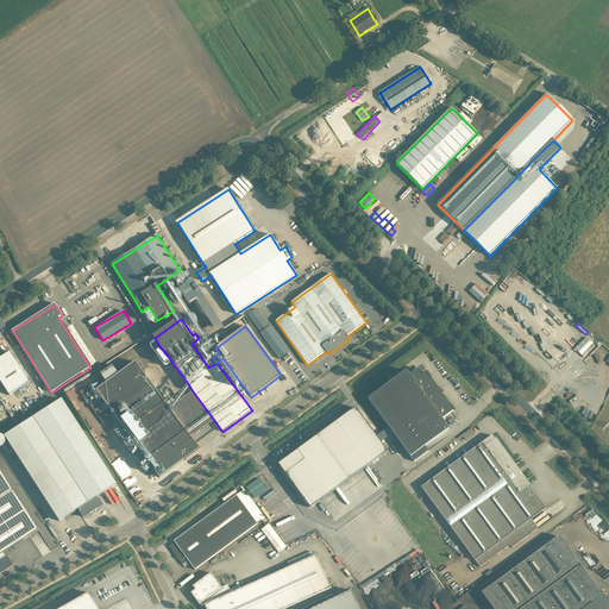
[(261,333),(280,359),(289,352),(270,326),(261,333)]
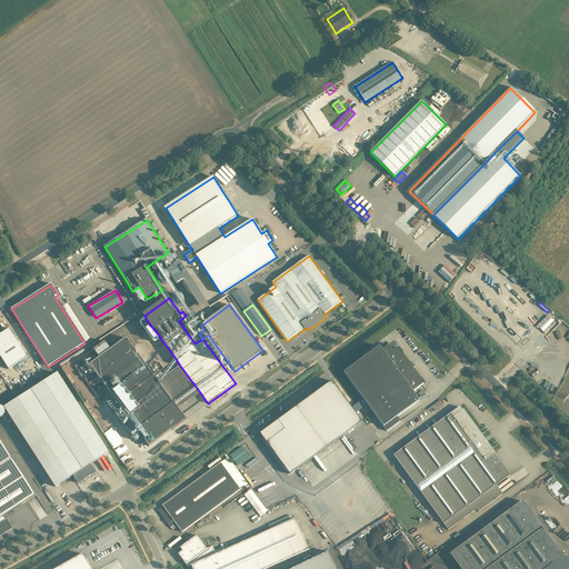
[(537,326),(546,335),(556,323),(548,316),(537,326)]
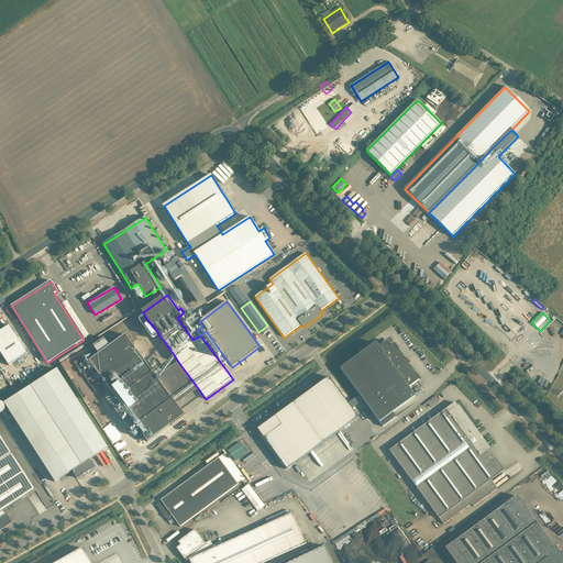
[(10,326),(0,331),(0,351),(9,365),(28,353),(10,326)]
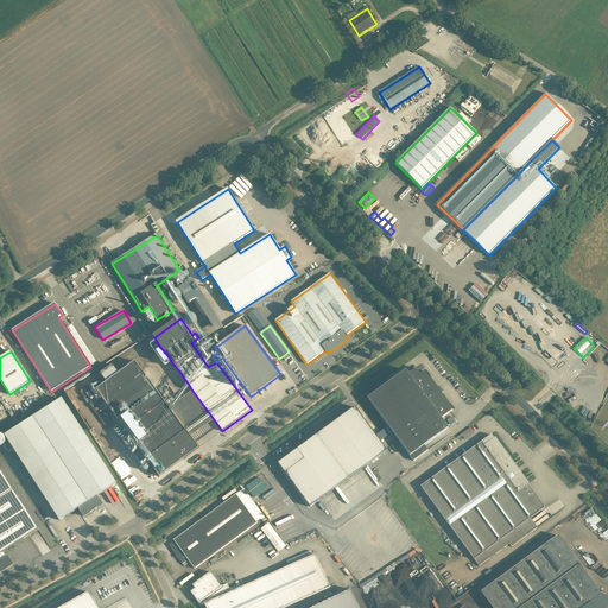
[(107,382),(96,391),(130,437),(122,442),(127,448),(134,443),(153,468),(147,473),(151,476),(156,473),(159,477),(200,448),(194,439),(192,439),(190,437),(169,409),(135,362),(119,374),(107,382)]
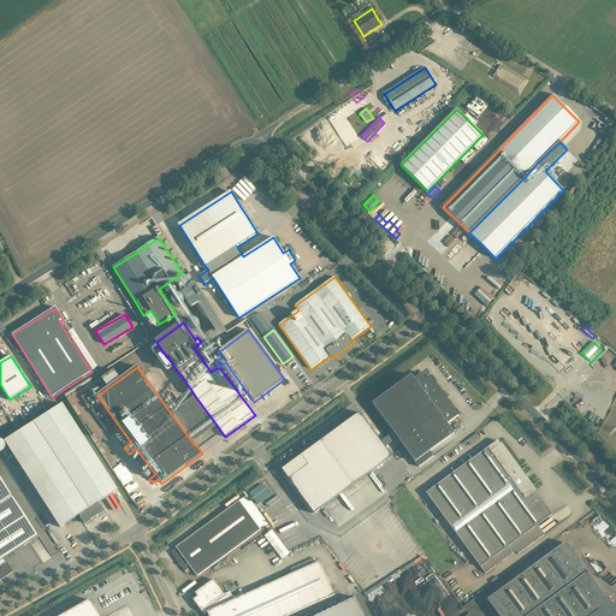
[(412,375),(373,403),(392,432),(381,442),(385,446),(397,438),(410,455),(419,467),(433,456),(431,451),(455,434),(452,432),(451,430),(449,427),(448,424),(456,418),(458,415),(446,400),(449,397),(445,391),(444,391),(442,392),(430,377),(426,379),(421,373),(414,379),(412,375)]
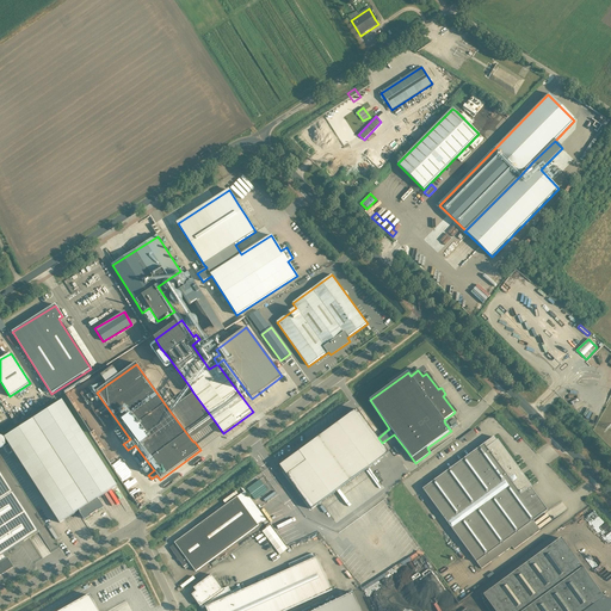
[(5,438),(10,445),(5,448),(8,455),(13,451),(60,523),(79,511),(85,519),(104,507),(98,499),(117,486),(62,401),(5,438)]
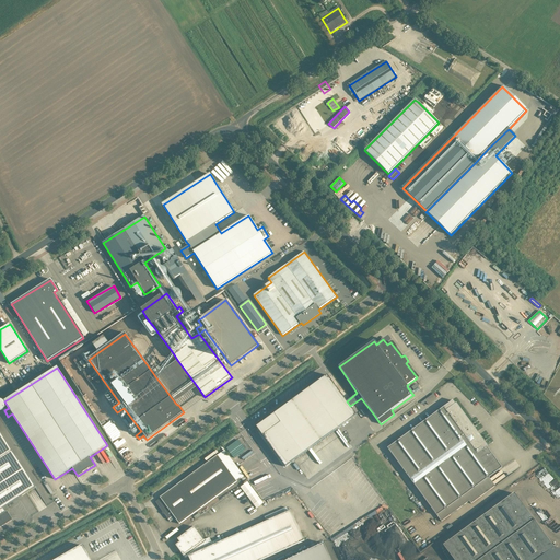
[(286,467),(357,416),(350,406),(347,401),(327,375),(256,427),(286,467)]
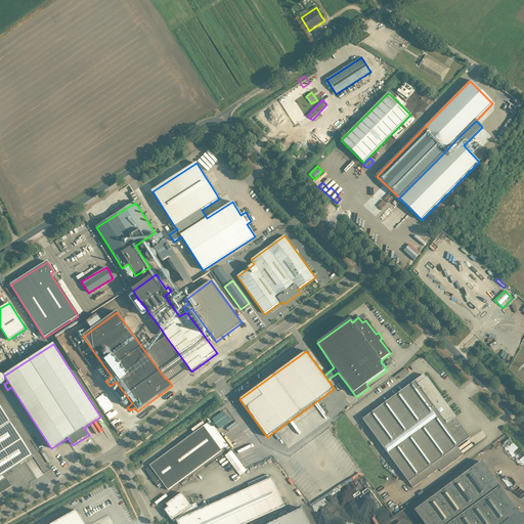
[(400,379),(408,373),(405,368),(397,375),(400,379)]
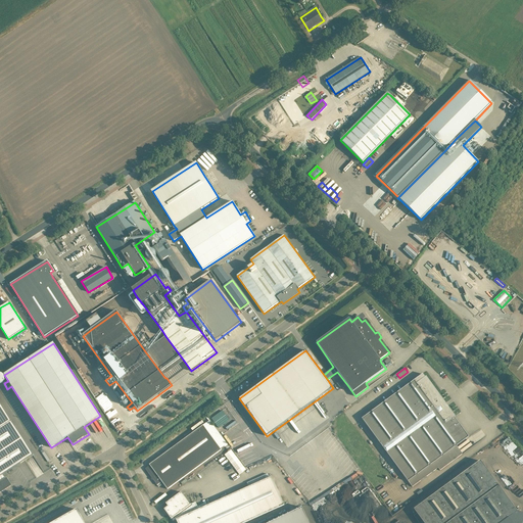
[(455,416),(454,416),(425,377),(423,374),(362,419),(408,481),(412,487),(438,468),(440,471),(462,455),(456,446),(469,437),(454,417),(456,416),(455,416)]
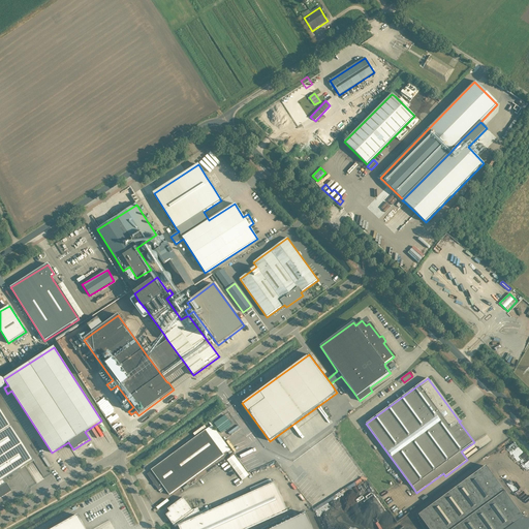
[(0,498),(1,497),(3,498),(4,496),(11,491),(6,485),(5,485),(3,480),(34,461),(0,408),(0,498)]
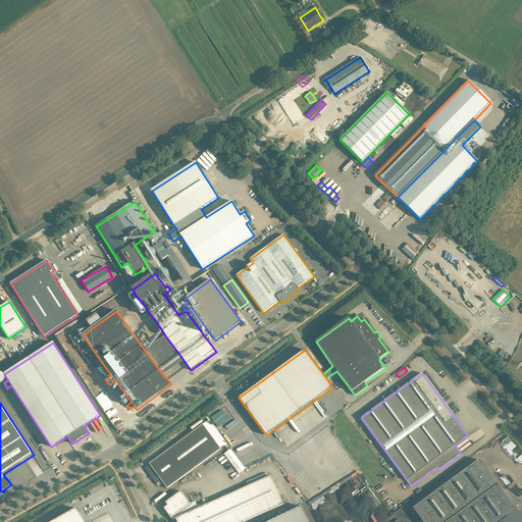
[(222,410),(211,418),(218,428),(229,420),(222,410)]
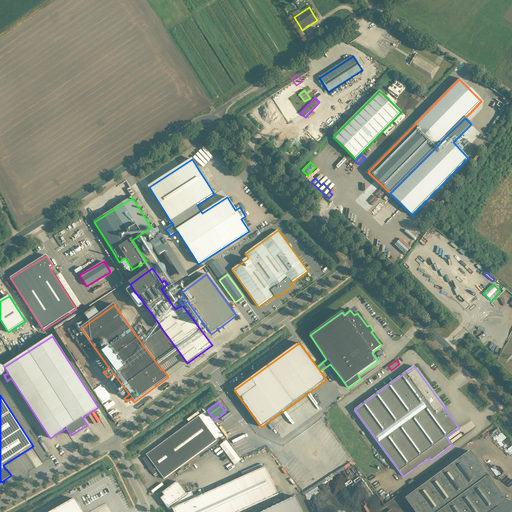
[(199,416),(146,455),(147,456),(142,459),(154,475),(159,472),(164,479),(217,441),(199,416)]
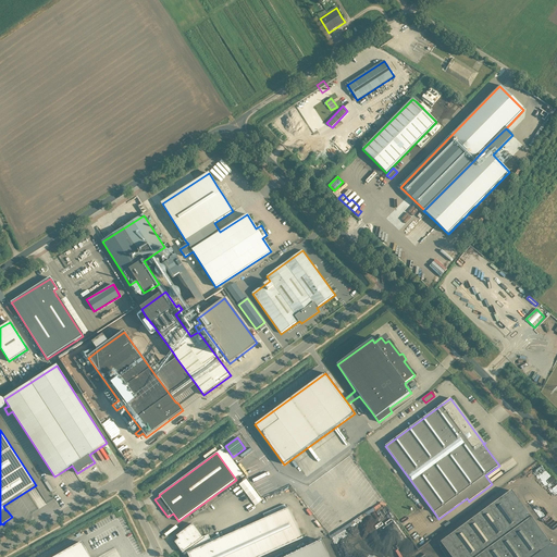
[(239,483),(254,505),(261,500),(247,479),(239,483)]
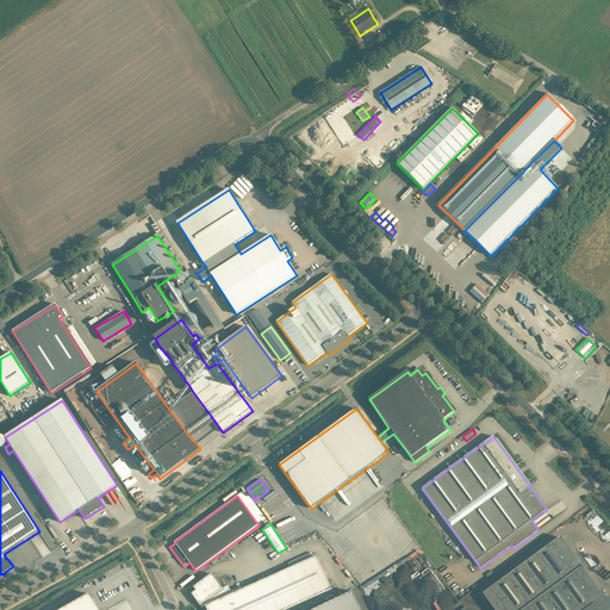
[(560,537),(483,595),(486,599),(493,609),(609,609),(609,601),(603,597),(602,596),(585,571),(582,567),(568,549),(560,537)]
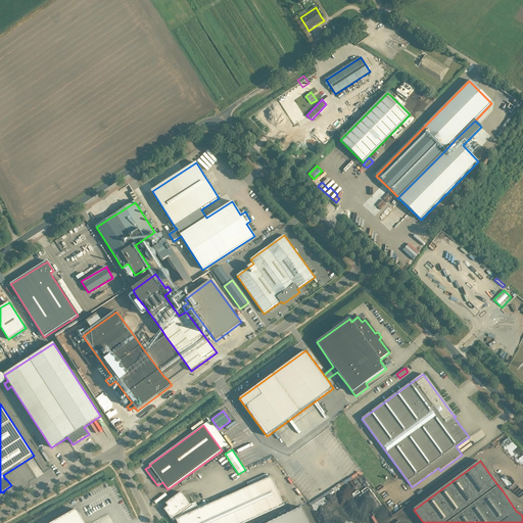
[(168,507),(164,509),(172,519),(173,521),(176,520),(177,522),(243,522),(284,505),(272,477),(205,507),(203,504),(197,507),(195,502),(190,505),(181,492),(165,504),(168,507)]
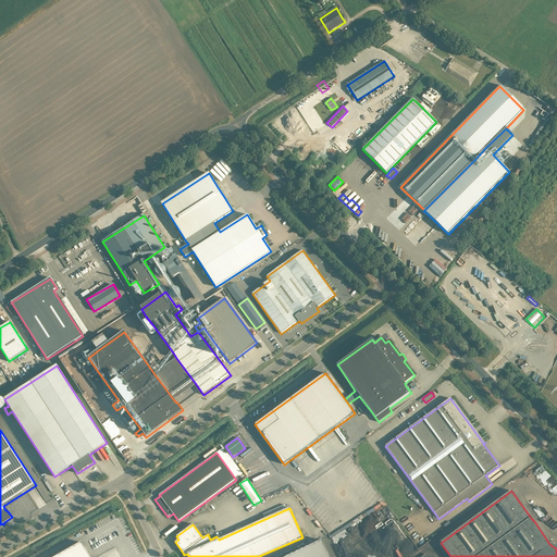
[(372,515),(350,525),(356,535),(376,524),(372,515)]
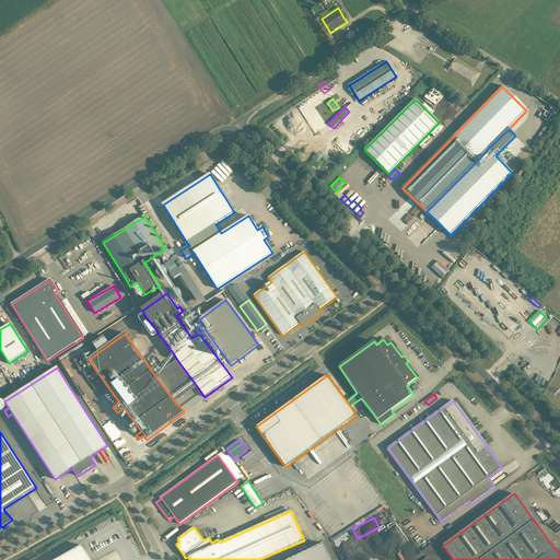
[(330,559),(324,544),(289,559),(330,559)]
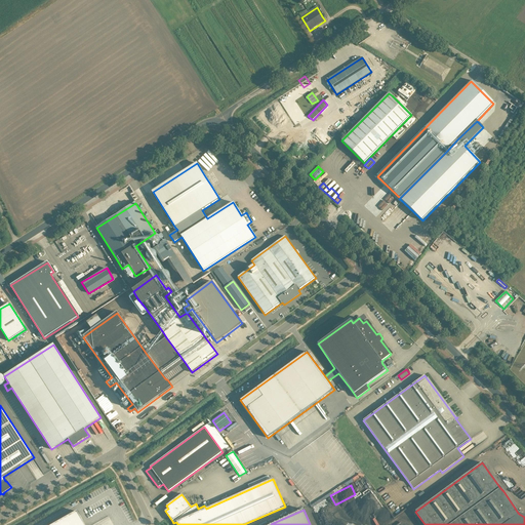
[(84,524),(77,512),(52,524),(84,524)]
